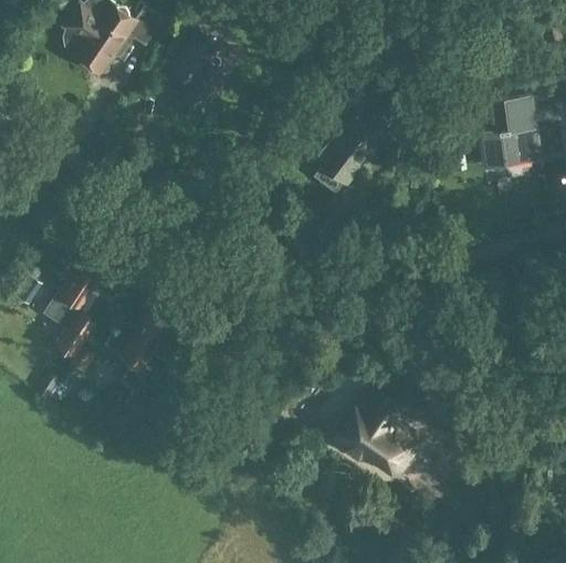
[(164,21),(145,8),(135,22),(107,3),(98,18),(81,6),(65,28),(83,40),(73,54),(92,66),(93,71),(94,75),(98,77),(103,77),(107,76),(109,73),(109,69),(108,64),(128,35),(146,48),(164,21)]
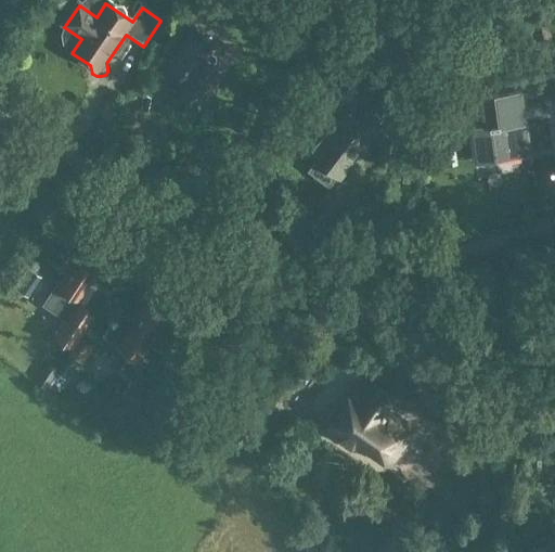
[(195,35),(173,66),(183,72),(184,77),(175,91),(202,110),(226,74),(215,67),(217,64),(216,59),(206,52),(211,46),(195,35)]
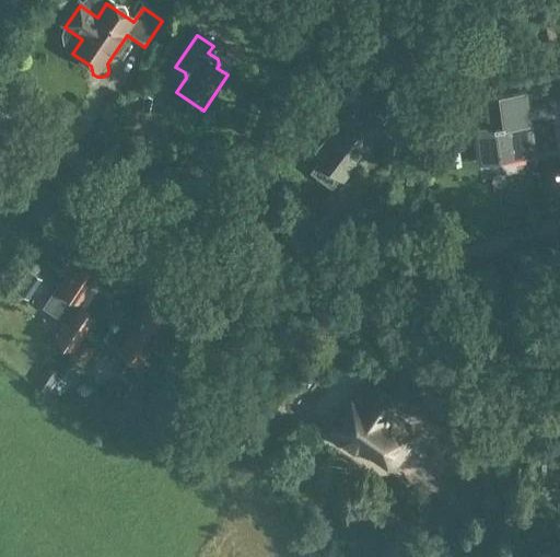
[(475,132),(479,166),(536,159),(526,94),(483,100),(487,130),(475,132)]
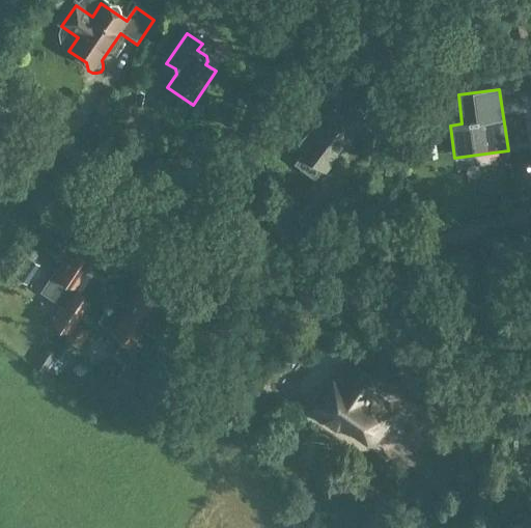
[(303,157),(296,166),(314,181),(322,171),(325,173),(357,132),(361,135),(371,121),(350,105),(340,117),(333,111),(312,138),(309,136),(300,147),(303,150),(300,155),(303,157)]
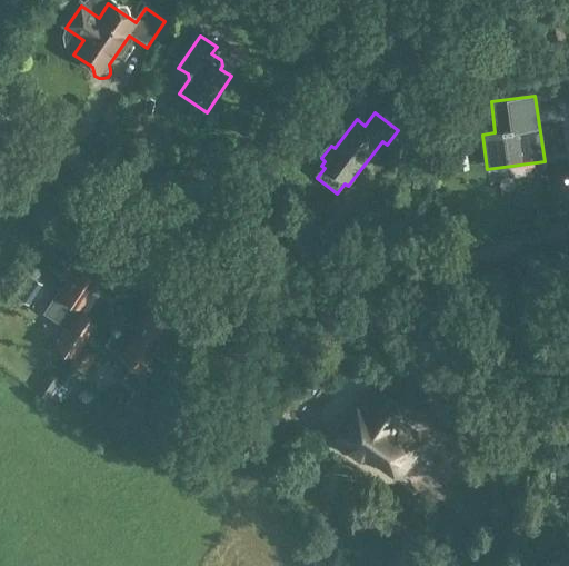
[(46,315),(68,329),(56,346),(75,359),(97,326),(96,325),(79,314),(96,290),(100,284),(78,268),(46,315)]
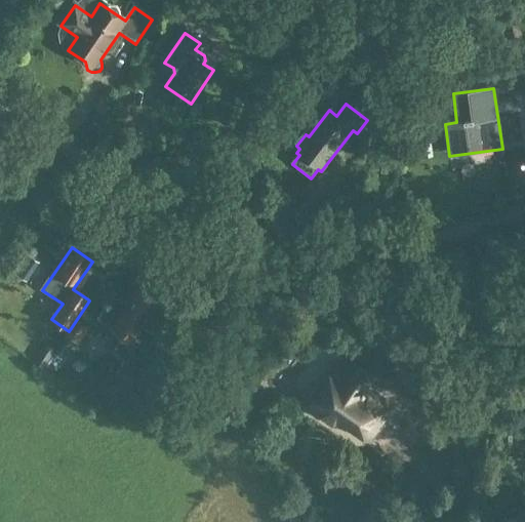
[(127,307),(113,296),(96,321),(121,338),(123,339),(132,326),(140,331),(142,330),(158,307),(137,292),(127,307)]
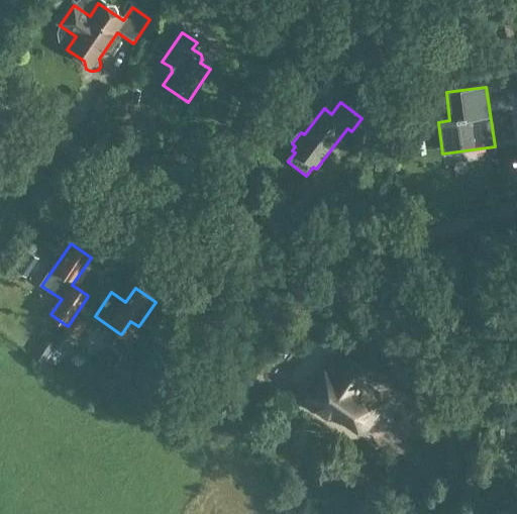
[(77,340),(89,324),(77,315),(52,350),(60,355),(73,337),(77,340)]
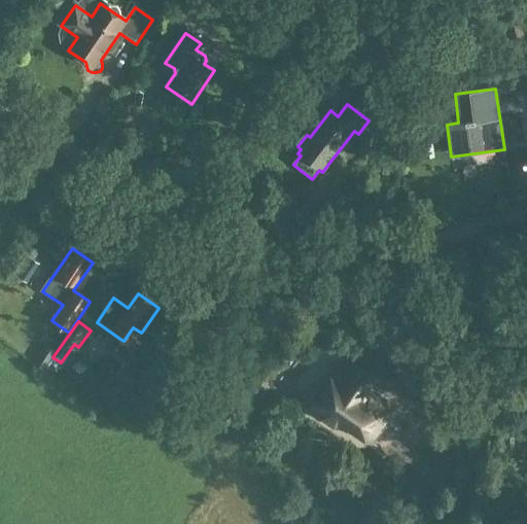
[(138,341),(143,333),(142,332),(141,333),(133,327),(124,341),(121,340),(111,354),(127,364),(118,377),(143,393),(156,373),(132,356),(141,343),(138,341)]
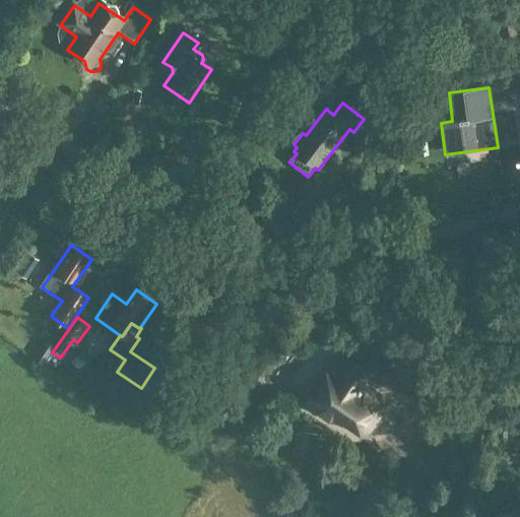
[(45,342),(31,362),(41,368),(54,348),(45,342)]
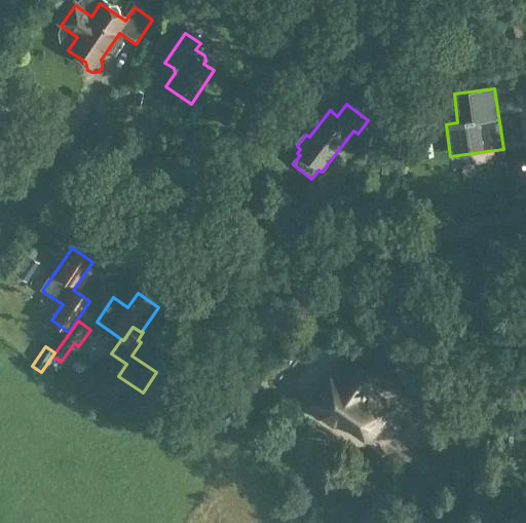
[(327,385),(322,382),(309,401),(314,405),(309,413),(318,419),(321,416),(335,426),(339,419),(371,442),(391,412),(365,393),(366,390),(364,388),(366,385),(343,370),(339,375),(336,373),(327,385)]
